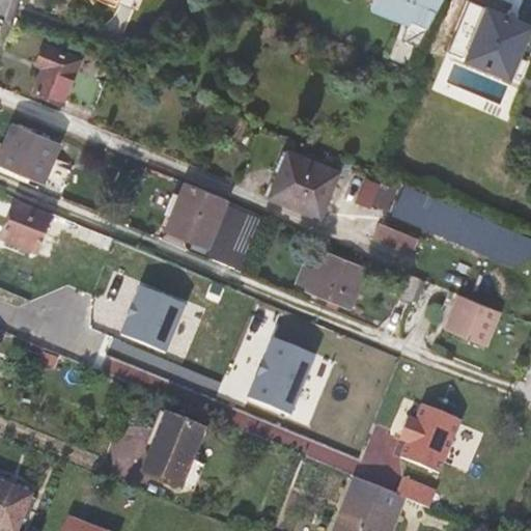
[(105,0),(136,12),(141,0),(105,0)]
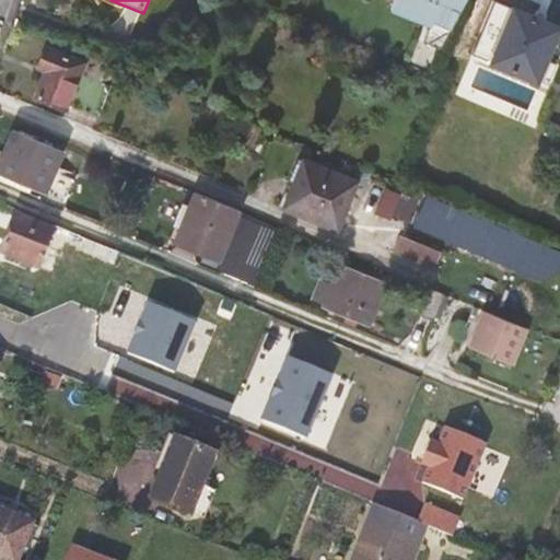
[(428,0),(413,36),(433,45),(456,0),(428,0)]
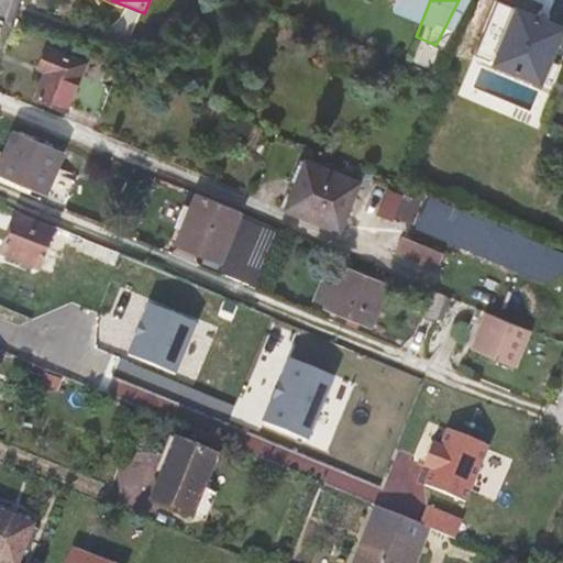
[(562,28),(499,0),(477,53),(541,79),(562,28)]
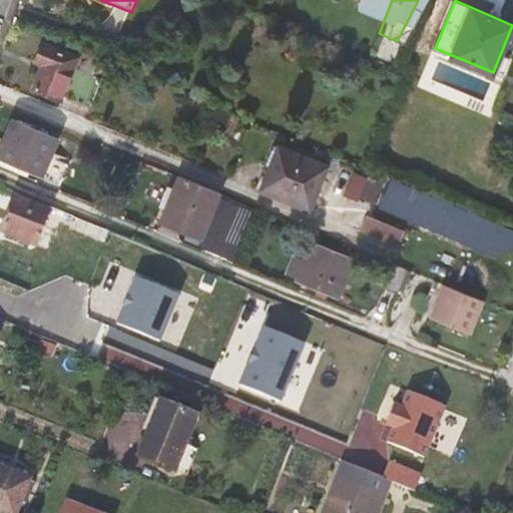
[(42,43),(35,62),(43,65),(33,89),(59,100),(76,57),(42,43)]
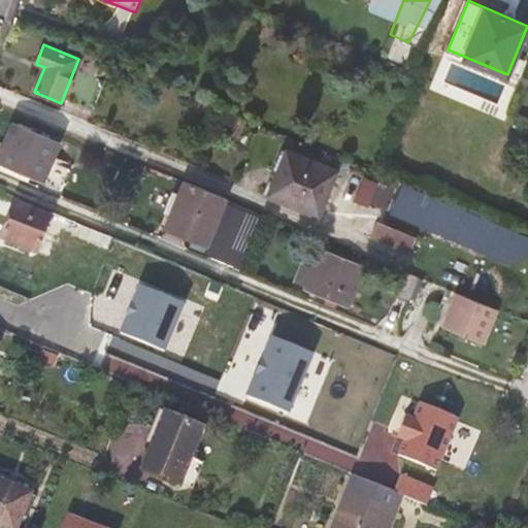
[(10,121),(0,144),(0,162),(44,180),(60,141),(10,121)]
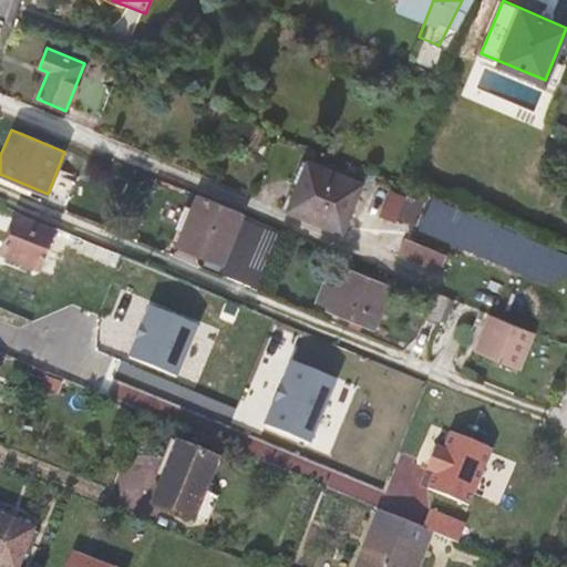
[(348,178),(307,162),(289,204),(330,220),(348,178)]
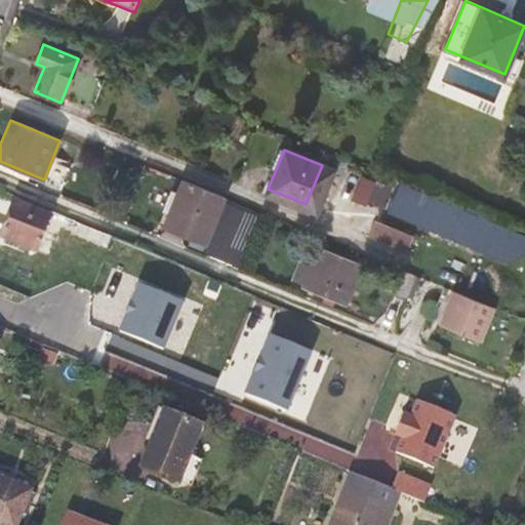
[(206,240),(226,192),(185,174),(165,223),(206,240)]
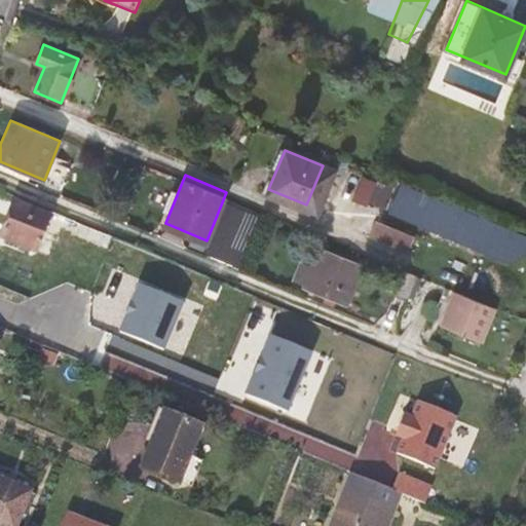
[(16,201),(2,236),(37,251),(45,230),(50,216),(16,201)]
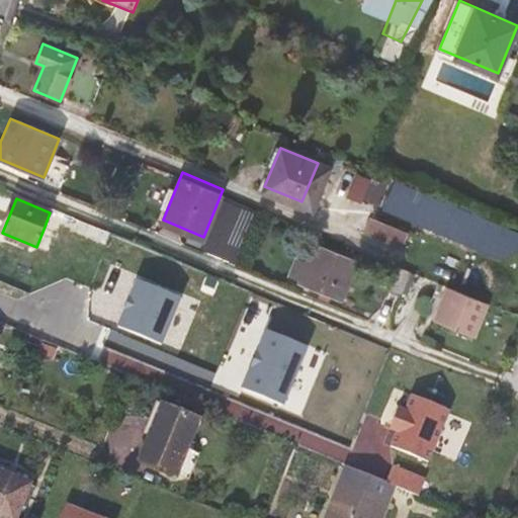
[(52,206),(50,212),(45,227),(60,233),(63,224),(107,242),(111,231),(52,206)]
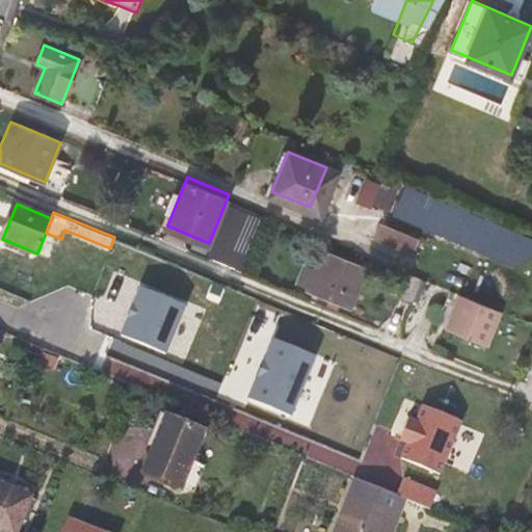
[(378,219),(370,237),(410,255),(419,237),(378,219)]
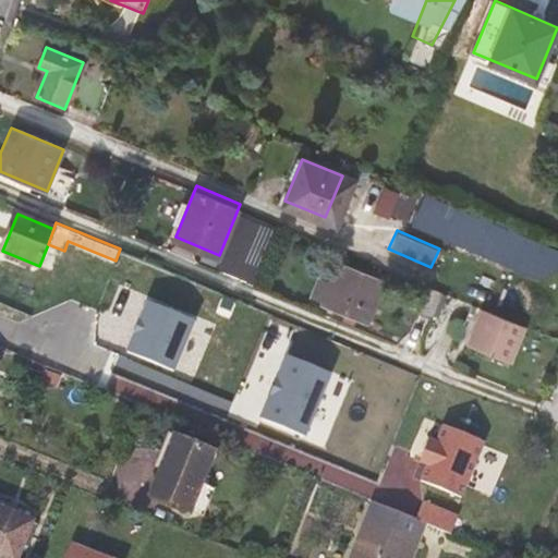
[(334,284),(325,306),(366,323),(384,280),(342,263),(334,284)]
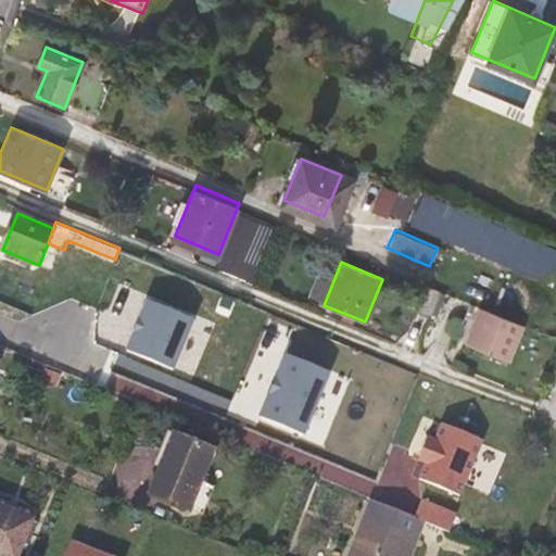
[(311,301),(324,305),(332,283),(320,278),(311,301)]
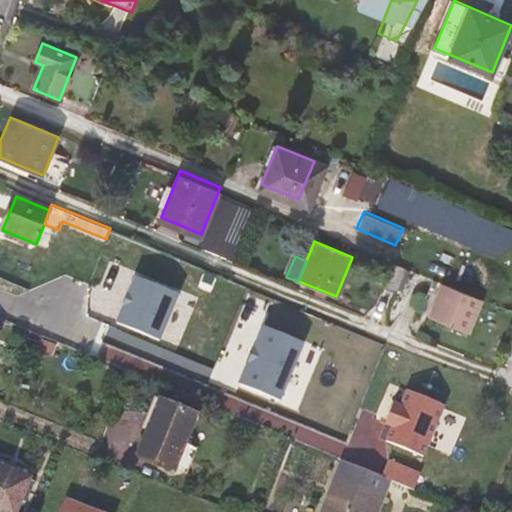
[(397,288),(408,262),(394,256),(383,283),(397,288)]
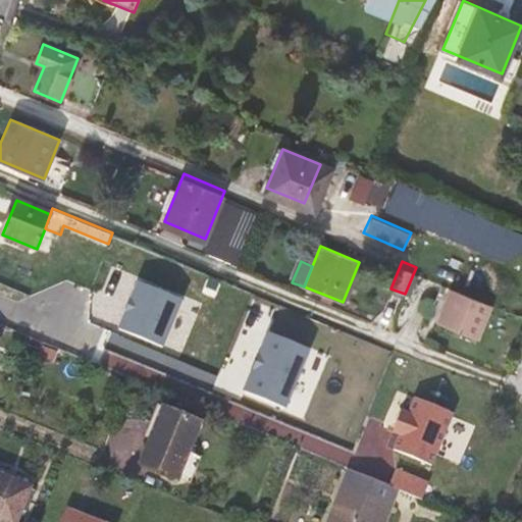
[(181,298),(139,280),(119,327),(163,345),(181,298)]
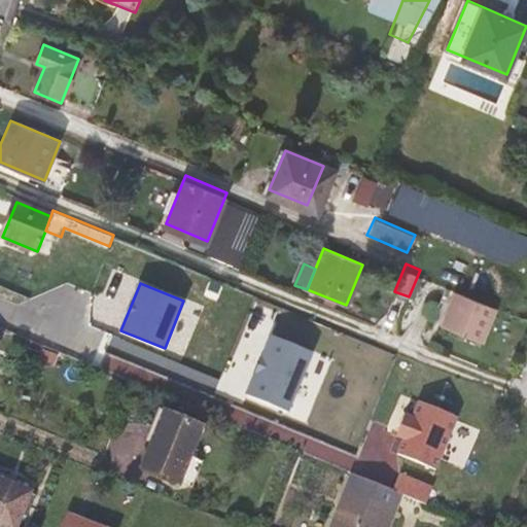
[(484,340),(500,302),(458,284),(443,323),(484,340)]
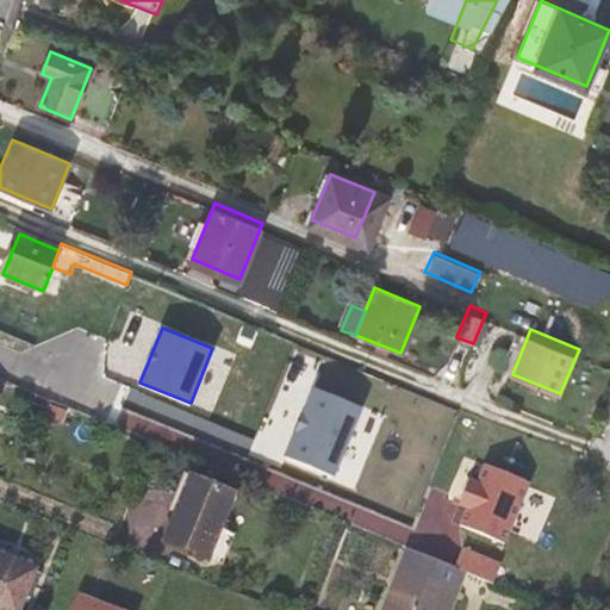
[(313,387),(286,454),(334,474),(362,406),(313,387)]
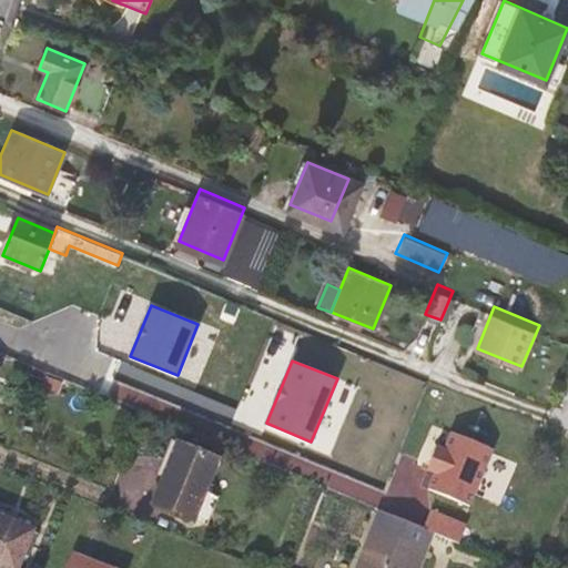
[(428,485),(468,500),(492,445),(452,427),(445,445),(436,443),(428,464),(436,467),(428,485)]
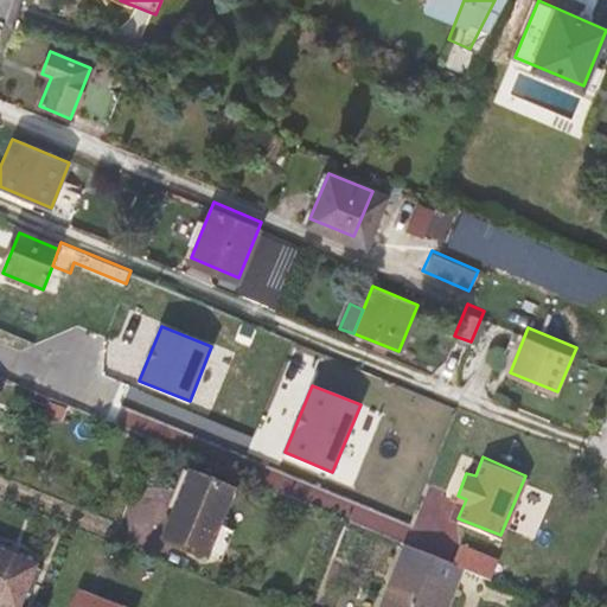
[(186,470),(157,538),(200,557),(230,486),(186,470)]
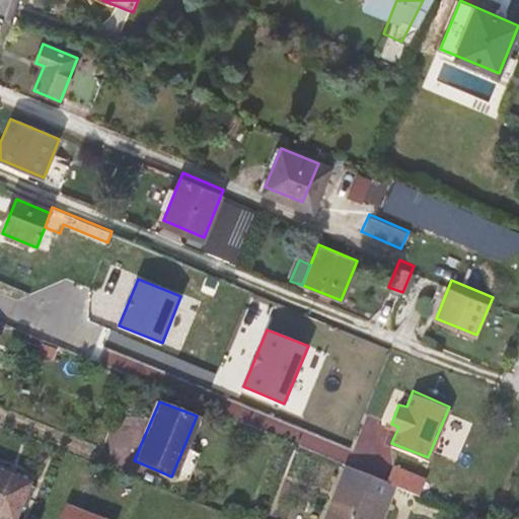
[(385,478),(419,492),(425,475),(392,461),(385,478)]
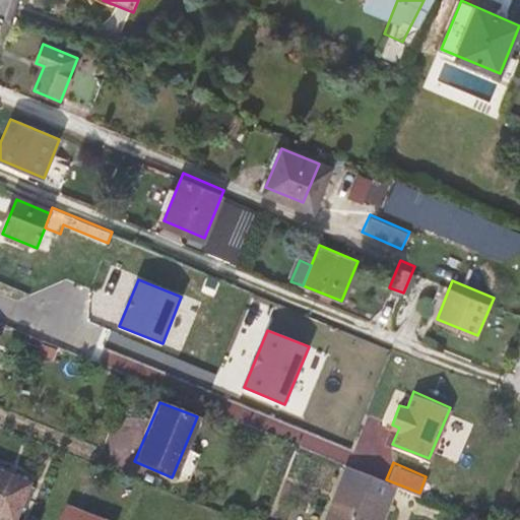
[(378,497),(385,479),(345,463),(322,519),(375,519),(384,499),(378,497)]
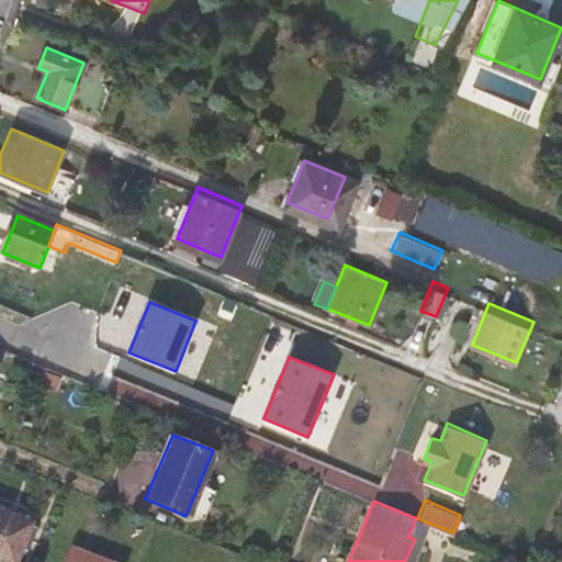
[(0,512),(0,560),(4,561),(17,561),(33,525),(0,512)]
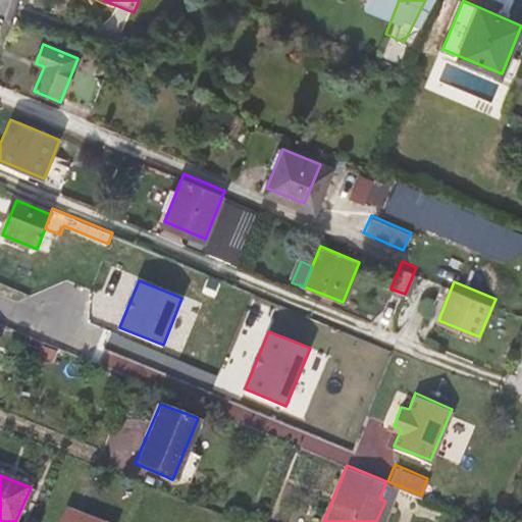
[(93,521),(69,513),(65,521),(93,521)]
